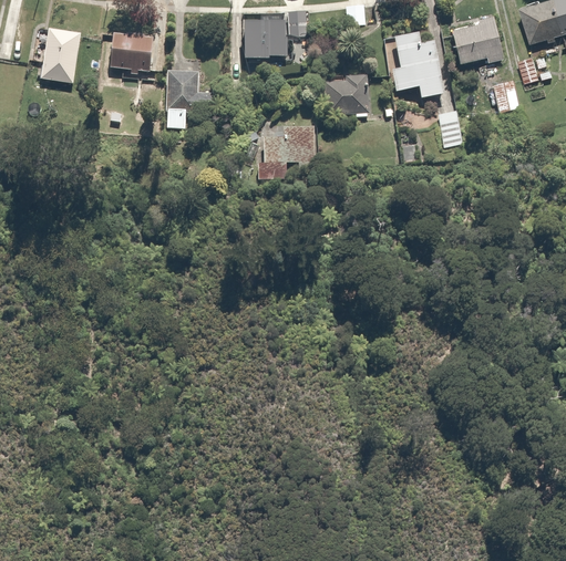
[(544,0),(521,7),(531,42),(565,31),(565,0),(544,0)]
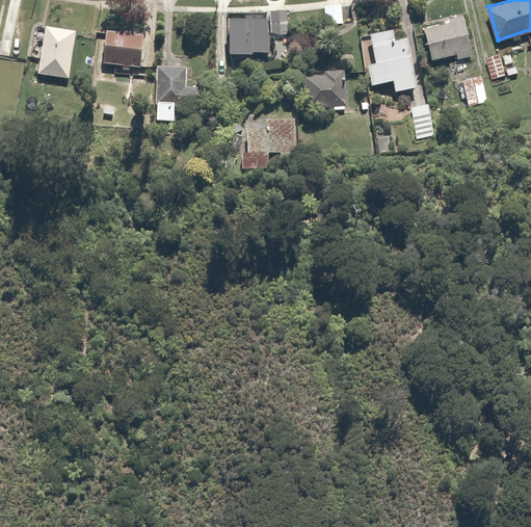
[(341,1),(323,2),(324,20),(342,19),(341,1)]
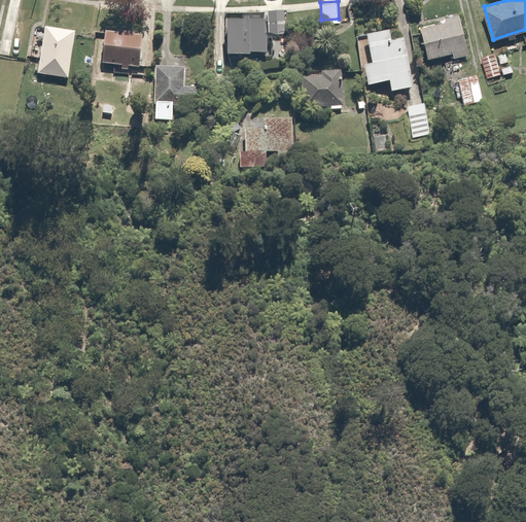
[(285,5),(268,5),(268,34),(286,34),(285,5)]
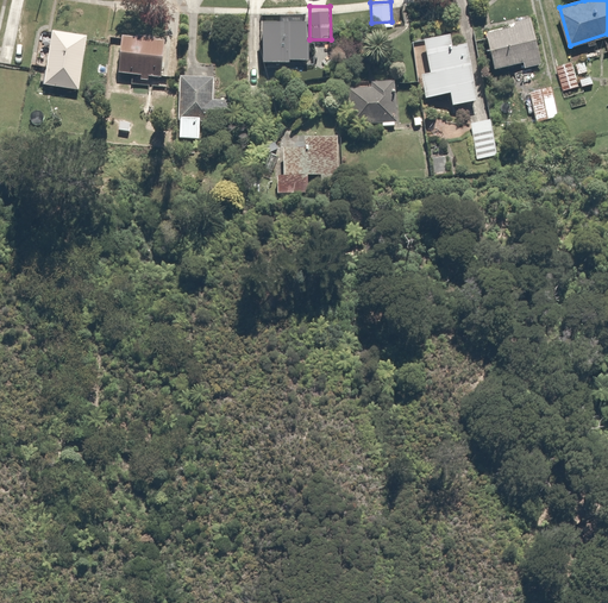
[(533,13),(482,25),(493,68),(544,56),(533,13)]
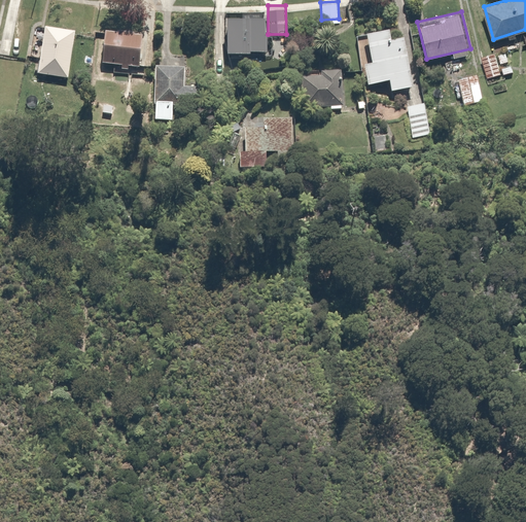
[(77,29),(45,23),(37,71),(68,77),(77,29)]
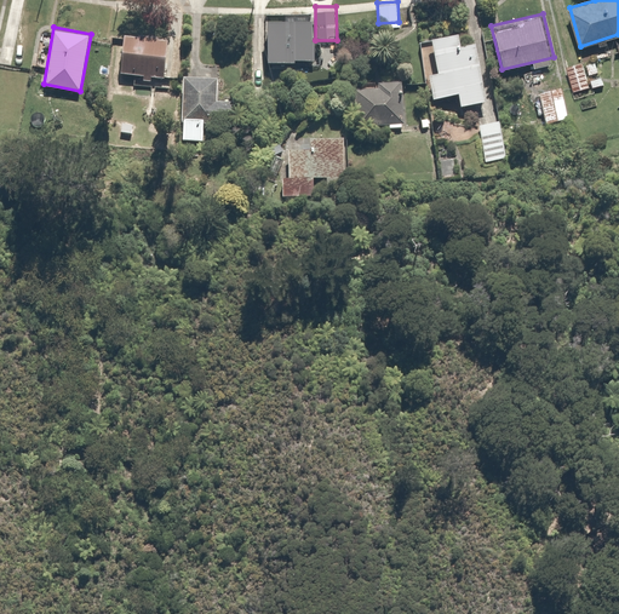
[(458,30),(418,38),(429,102),(458,97),(460,110),(491,105),(480,42),(460,46),(458,30)]
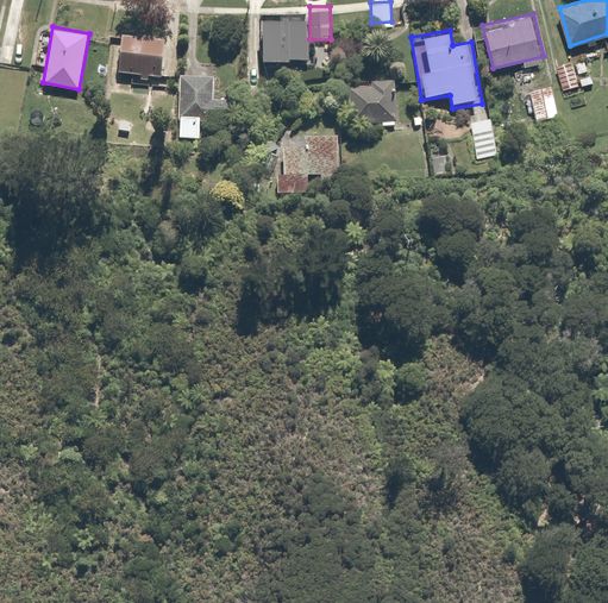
[(167,38),(121,33),(117,71),(162,77),(167,38)]
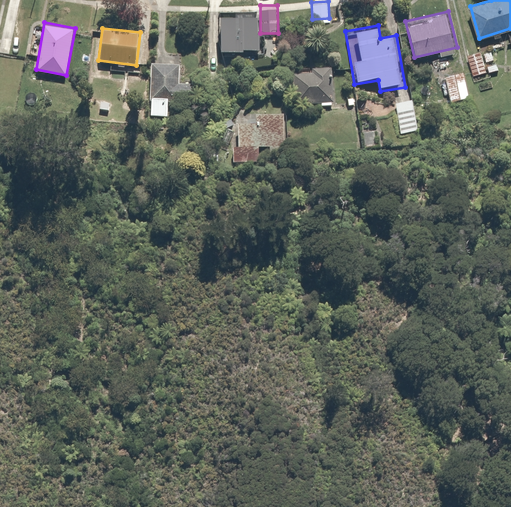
[(482,48),(467,52),(472,73),(488,69),(487,68),(483,53),(482,48)]
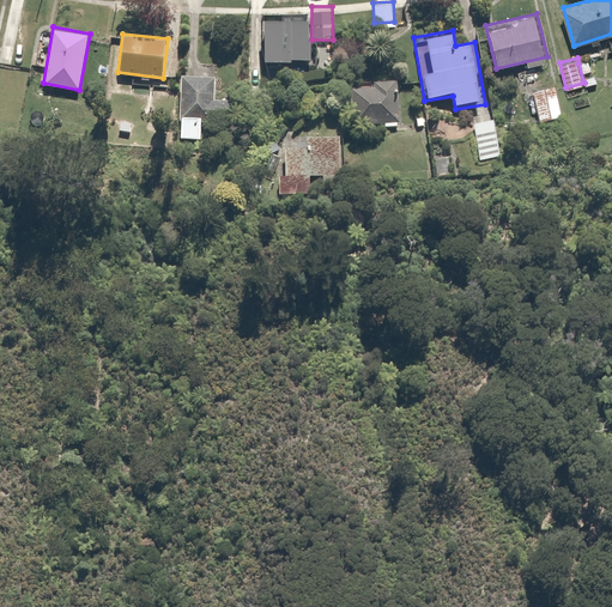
[(592,60),(579,64),(583,82),(597,78),(592,60)]
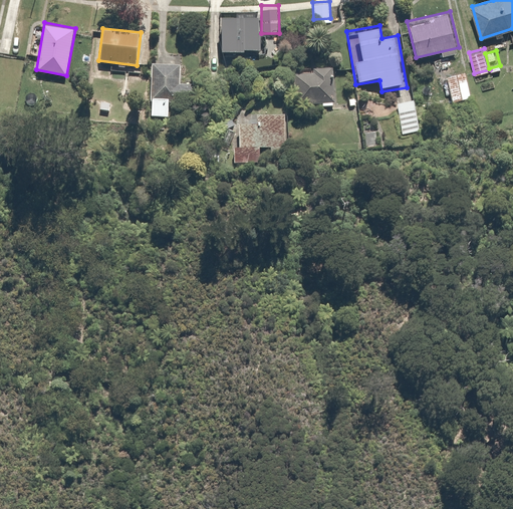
[(180,61),(154,59),(152,114),(169,115),(170,98),(198,100),(199,81),(179,81),(180,61)]
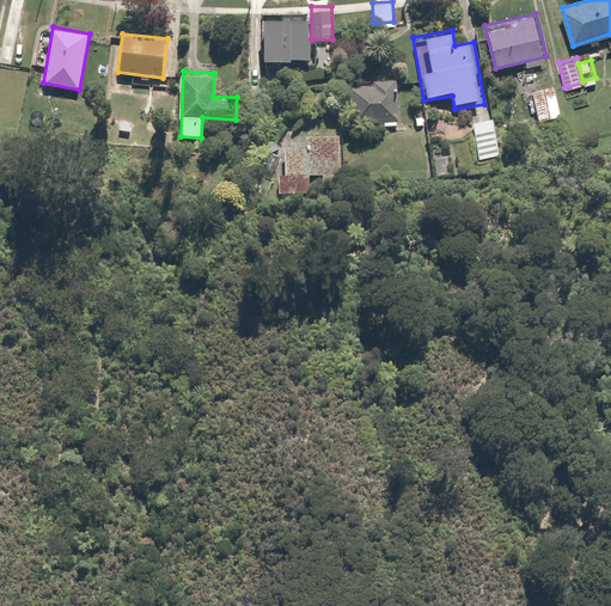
[(398,122),(398,74),(350,74),(349,116),(383,117),(383,122),(398,122)]
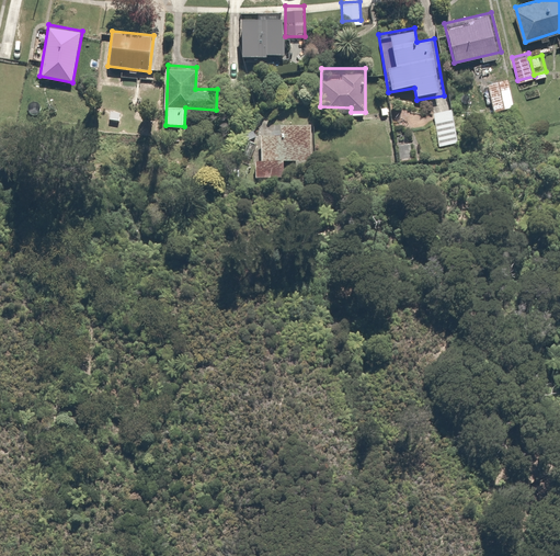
[(507,77),(487,81),(494,114),(515,110),(507,77)]
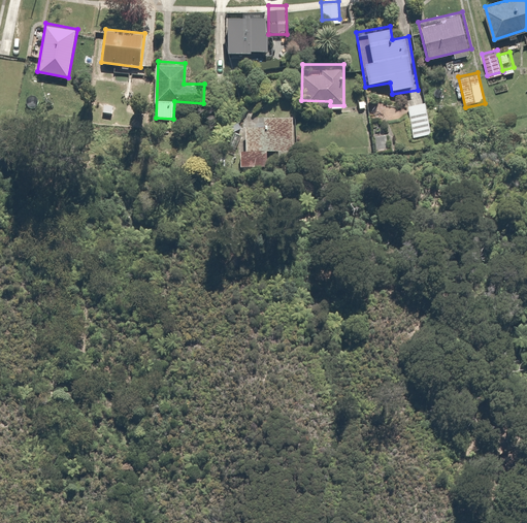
[(424,100),(406,104),(413,134),(431,131),(424,100)]
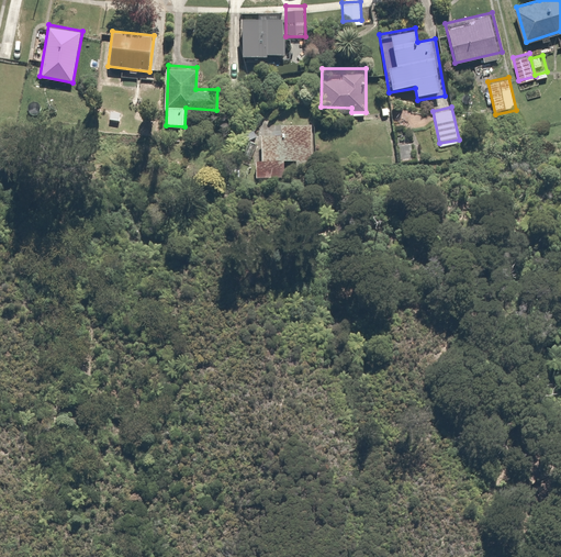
[(281,134),(262,134),(262,159),(255,159),(255,177),(285,177),(285,162),(296,162),(295,168),(314,168),(314,123),(281,122),(281,134)]
